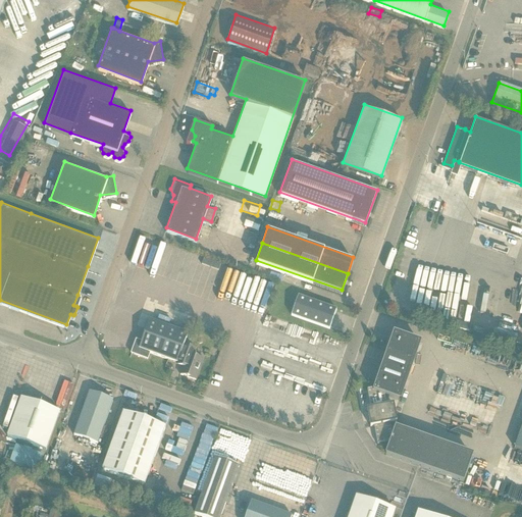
[(202,256),(200,248),(191,249),(192,257),(202,256)]
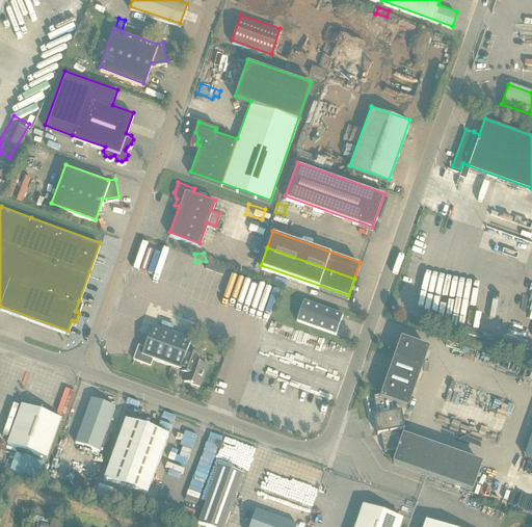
[(296,316),(336,331),(343,311),(303,296),(296,316)]
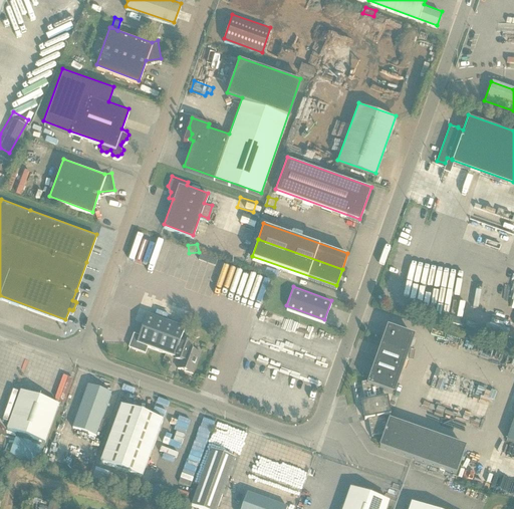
[(452,289),(447,314),(462,317),(466,291),(452,289)]
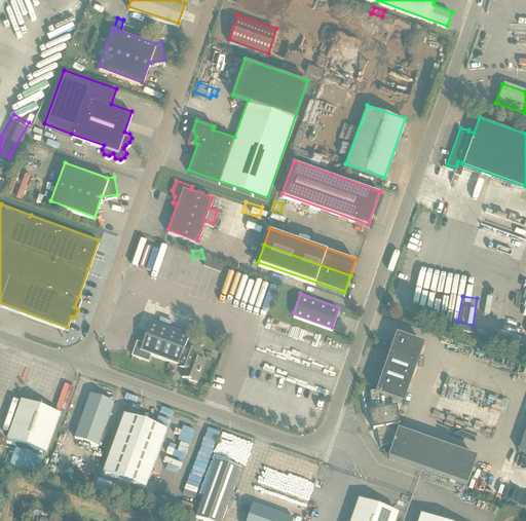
[(162,307),(164,302),(151,297),(149,302),(162,307)]
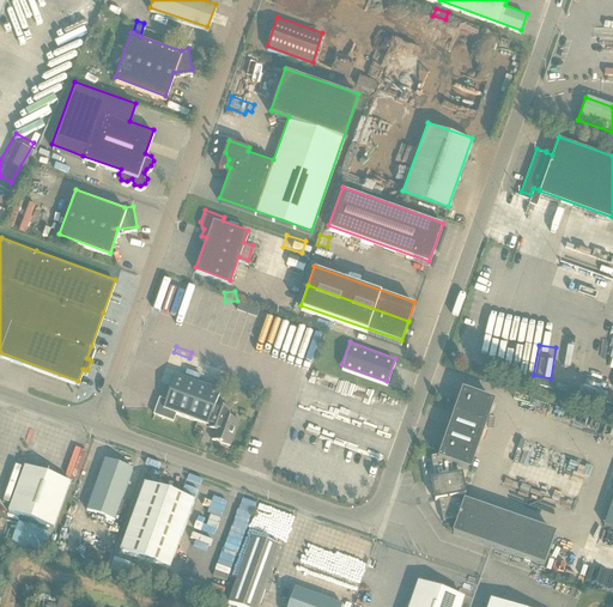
[(210,417),(216,401),(220,387),(175,370),(165,395),(159,393),(153,410),(174,417),(176,410),(208,420),(210,417)]
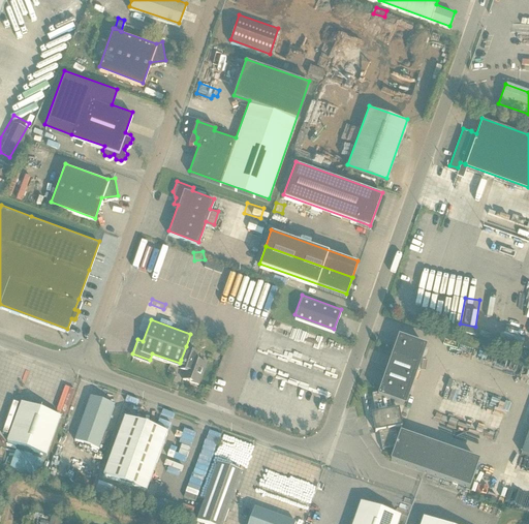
[(288,333),(298,335),(301,325),(291,322),(288,333)]
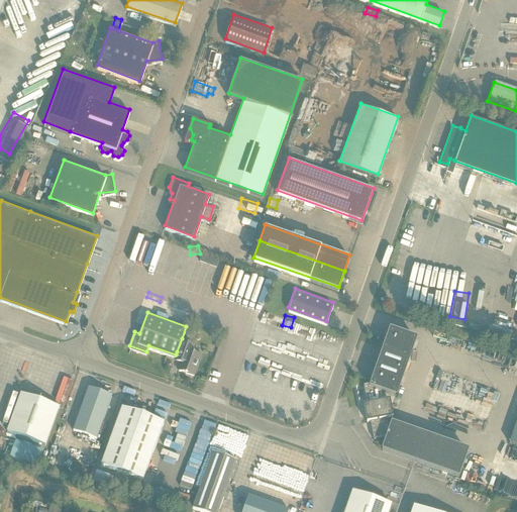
[(381,387),(394,392),(414,333),(390,325),(371,380),(364,382),(367,400),(364,401),(367,418),(371,417),(374,436),(386,433),(382,446),(458,474),(468,448),(391,421),(388,428),(386,414),(393,413),(390,396),(382,397),(381,387)]
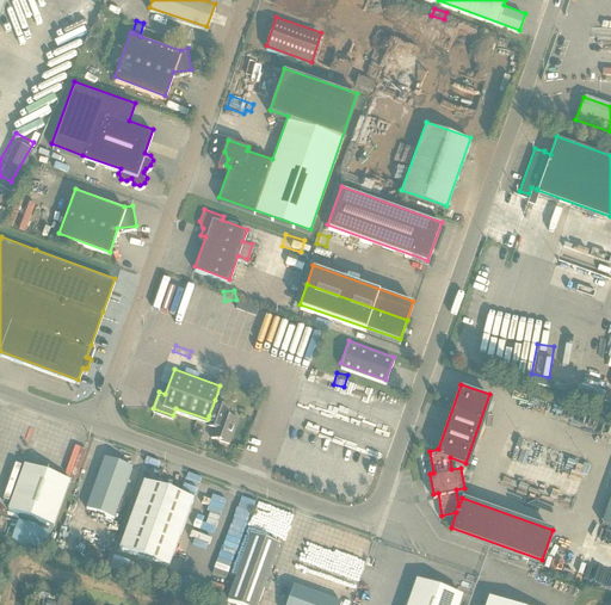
[(337,396),(335,402),(349,407),(351,401),(337,396)]
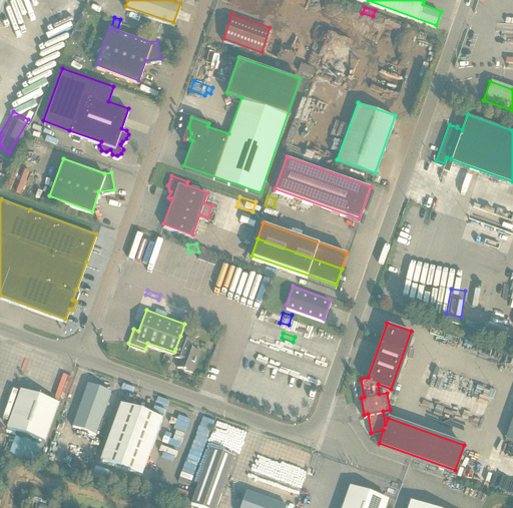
[(180,336),(175,349),(181,351),(177,364),(192,369),(199,350),(189,346),(191,340),(180,336)]
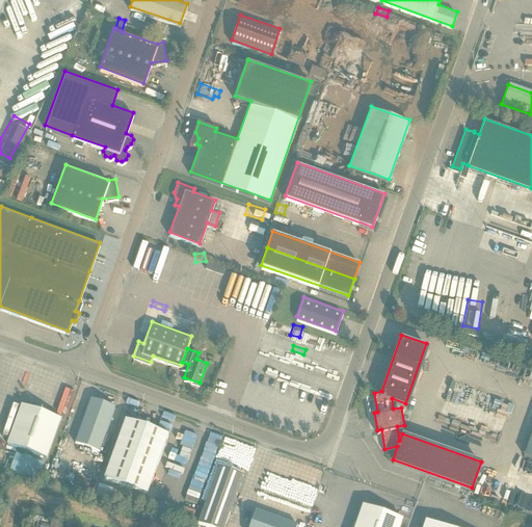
[(1,424),(8,427),(19,397),(4,392),(0,404),(0,423),(1,424)]
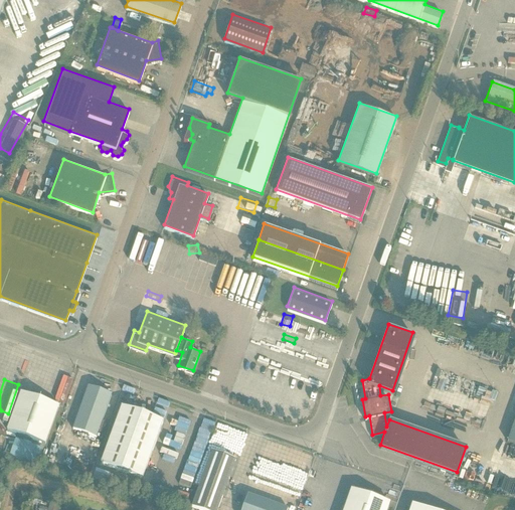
[(96,434),(111,390),(89,382),(72,426),(96,434)]
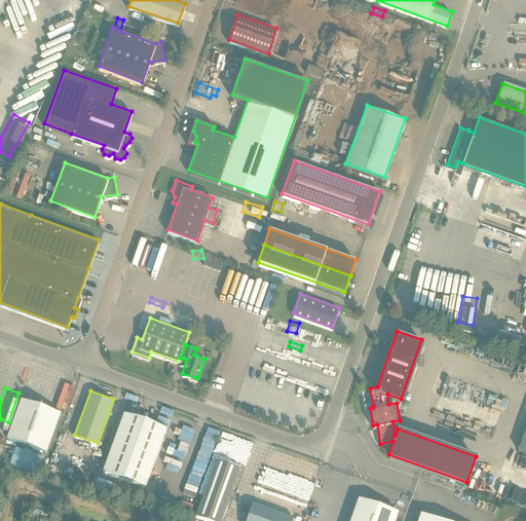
[(46,449),(60,410),(21,396),(7,435),(46,449)]
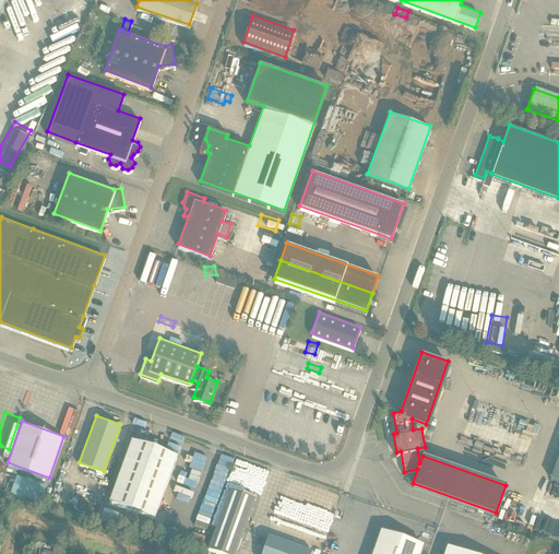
[(154,515),(177,454),(132,437),(109,499),(154,515)]
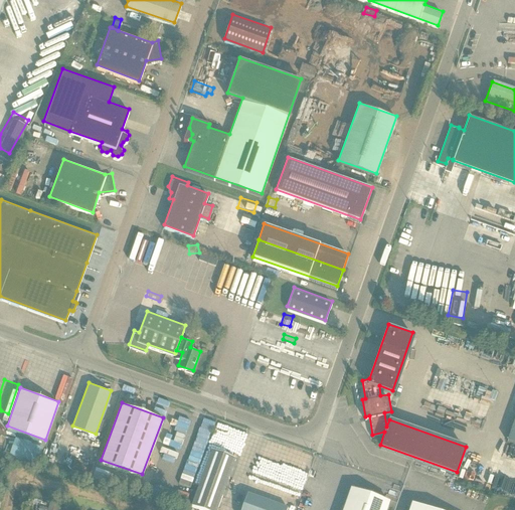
[(175,449),(191,413),(177,406),(175,409),(172,408),(169,415),(174,418),(169,430),(168,429),(162,443),(175,449)]
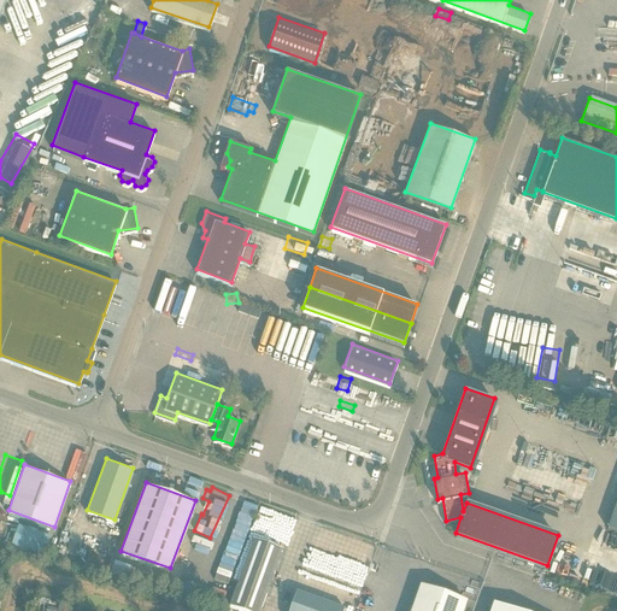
[(258,610),(282,545),(254,535),(229,603),(254,610),(258,610)]
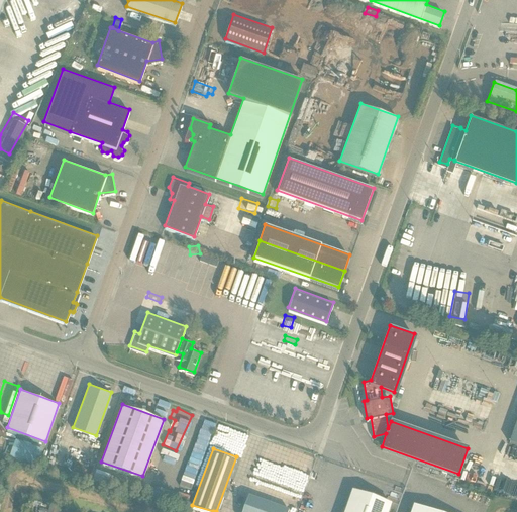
[(386,511),(390,499),(352,486),(342,511),(386,511)]
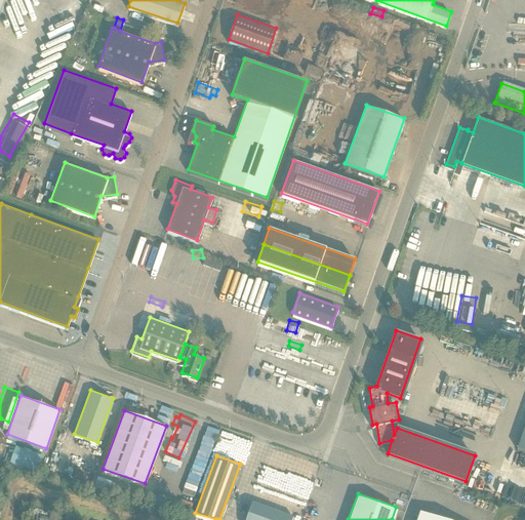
[(189,511),(193,500),(182,494),(177,506),(189,511)]
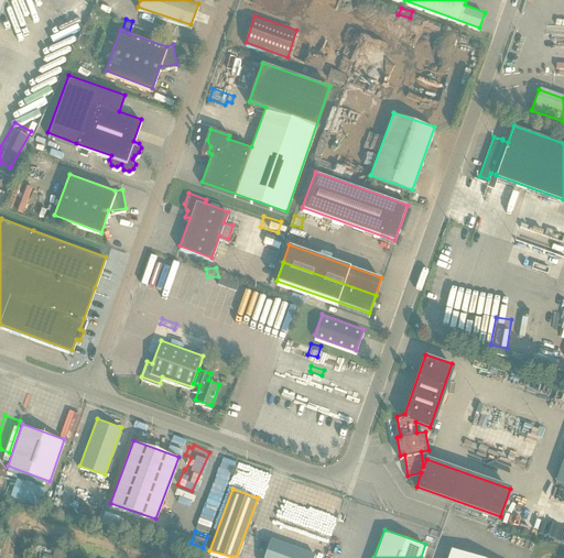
[(313,557),(315,553),(271,536),(262,557),(313,557)]
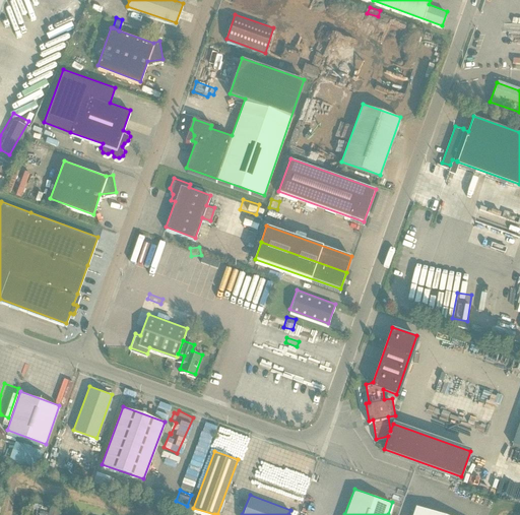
[(446,514),(416,505),(411,514),(446,514)]
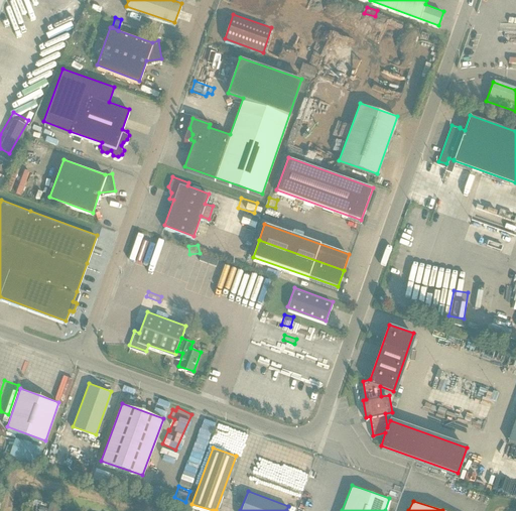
[(46,510),(55,510),(57,504),(49,502),(46,510)]
